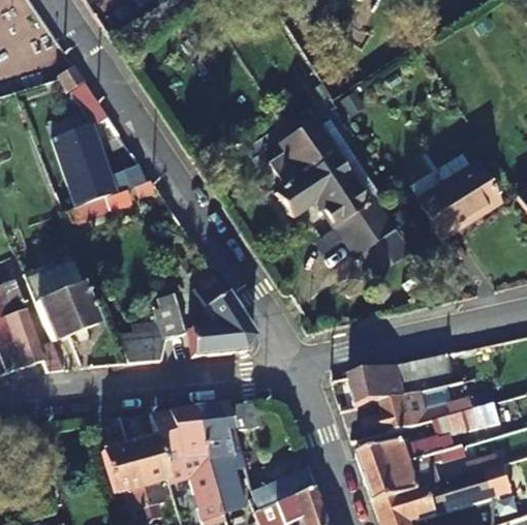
[(69,91),(76,88),(72,74),(57,79),(62,92),(69,91)]
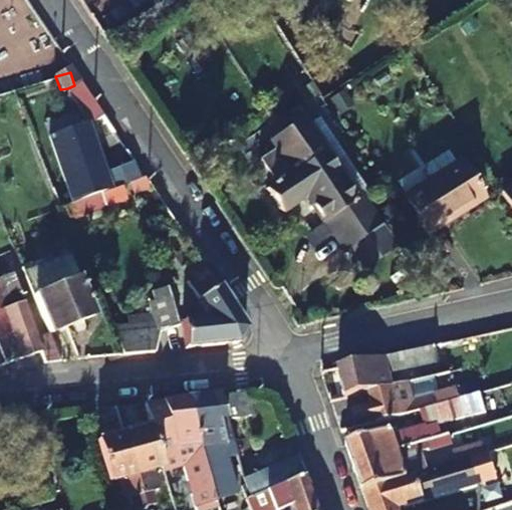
[(103,113),(83,83),(74,85),(67,88),(91,122),(103,113)]
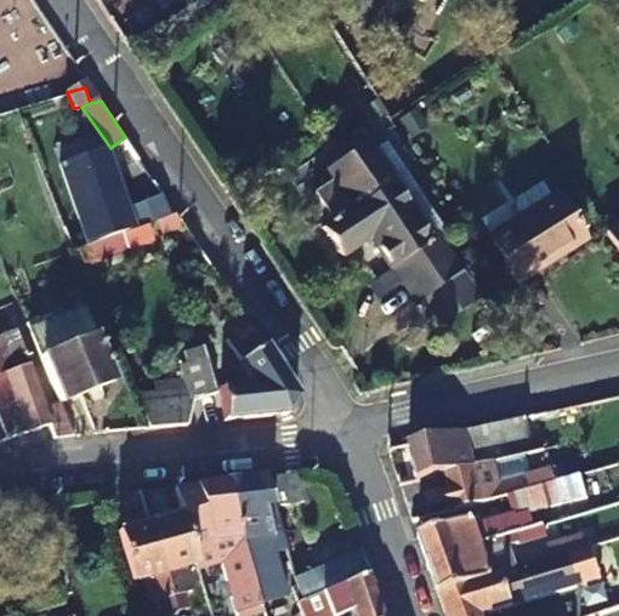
[(60,163),(89,240),(121,229),(131,227),(169,214),(163,193),(128,205),(104,146),(60,163)]
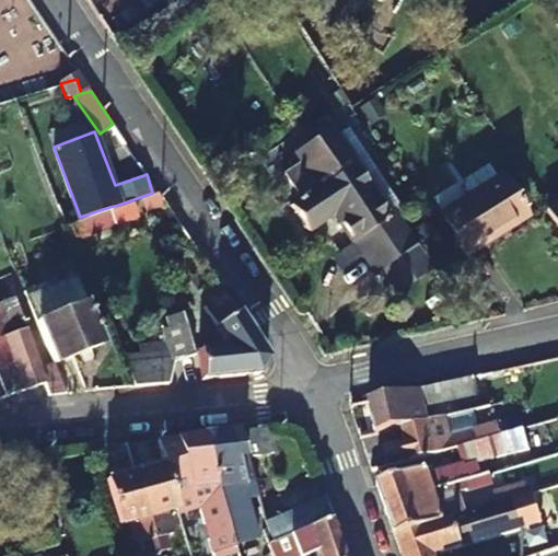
[(301,199),(292,205),(307,229),(333,213),(352,243),(357,241),(378,273),(417,245),(395,211),(390,215),(355,163),(334,131),(299,157),(300,160),(282,172),(301,199)]
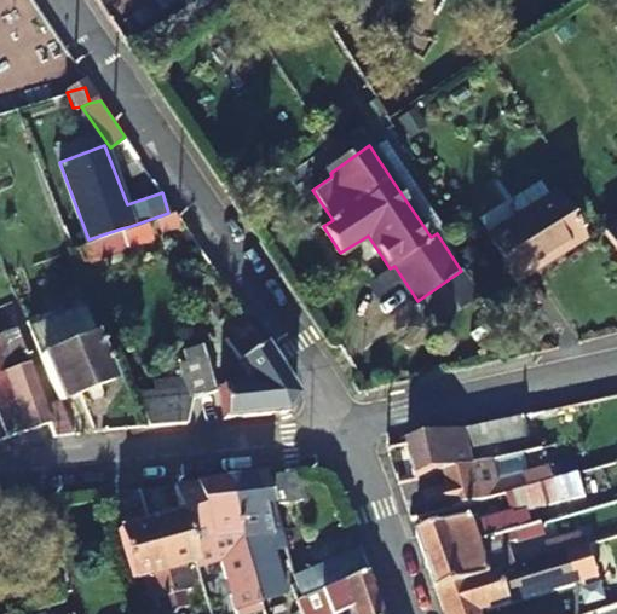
[(552,258),(549,253),(581,233),(555,192),(489,235),(518,278),(552,258)]
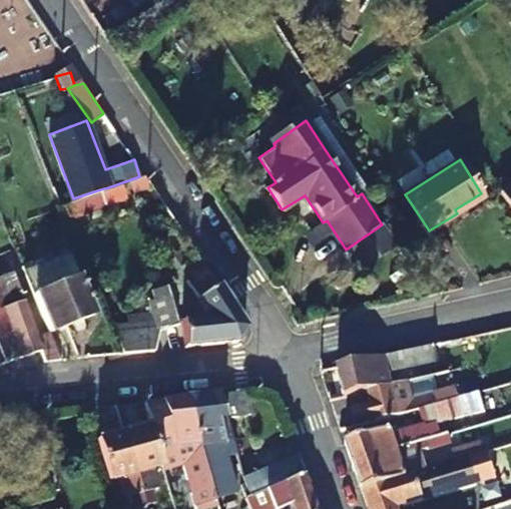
[(510,180),(500,188),(510,205),(510,180)]
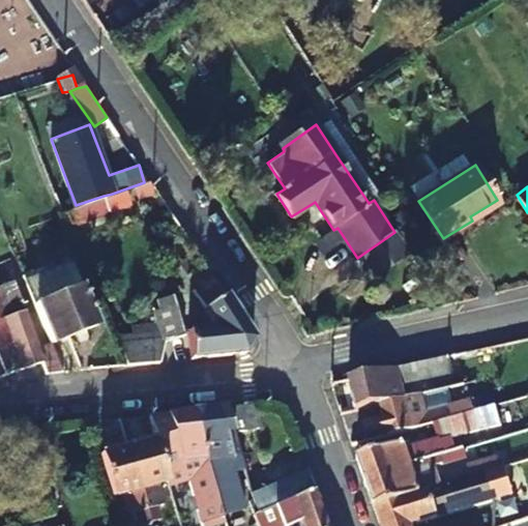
[(70,223),(117,207),(116,204),(112,194),(104,196),(76,205),(65,209),(70,223)]
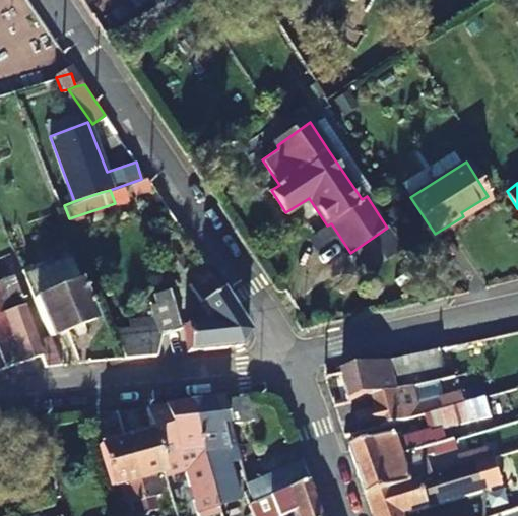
[(491,200),(488,196),(461,212),(463,216),(491,200)]
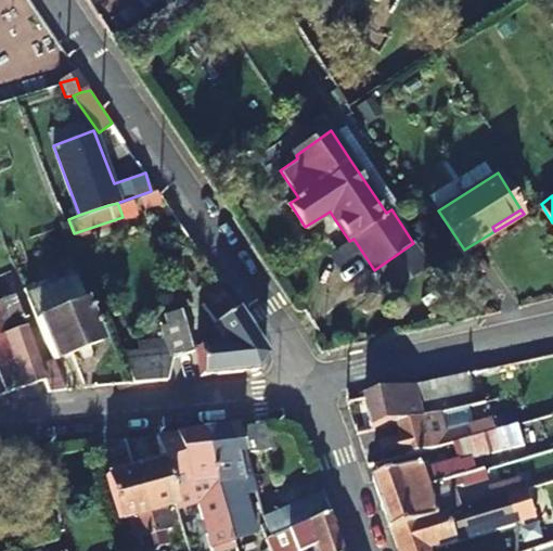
[(25,292),(36,316),(84,298),(73,272),(25,292)]
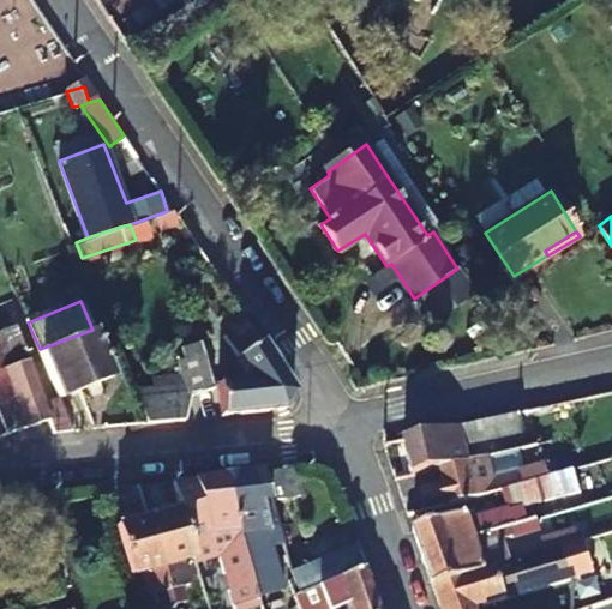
[(253,377),(221,380),(221,414),(280,408),(294,391),(243,313),(227,323),(232,330),(226,335),(253,377)]
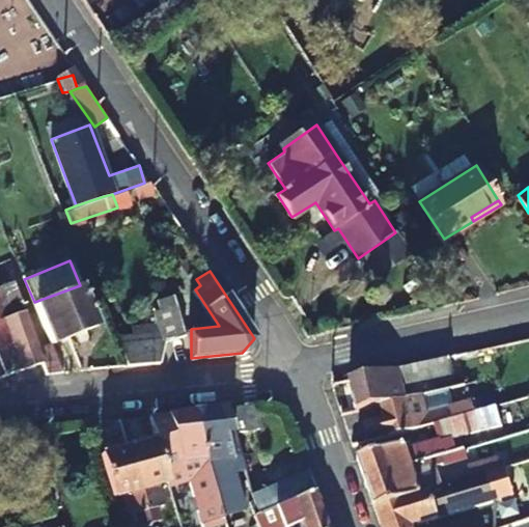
[(46,371),(63,370),(51,341),(38,347),(15,280),(0,284),(0,357),(5,375),(43,360),(46,371)]
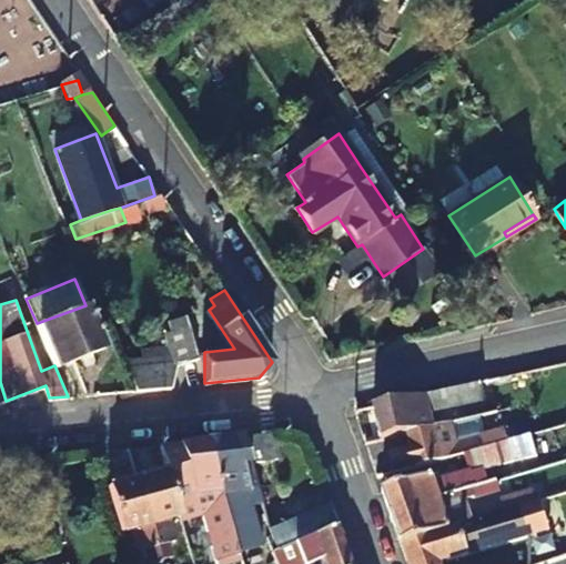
[(105,345),(89,304),(86,305),(37,323),(54,365),(105,345)]
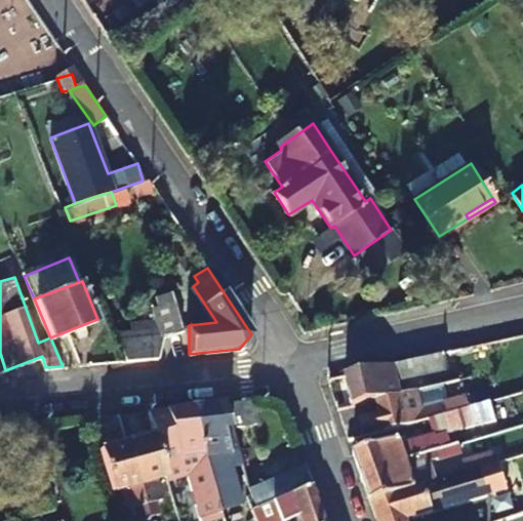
[(131,321),(132,338),(119,341),(126,360),(157,357),(163,336),(184,329),(171,290),(155,296),(158,303),(151,306),(155,319),(131,321)]
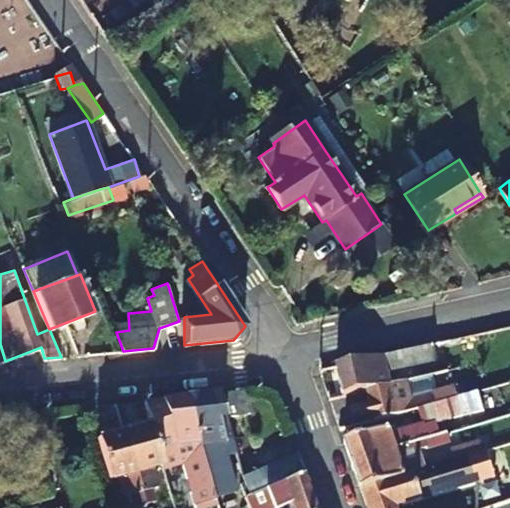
[(367,388),(393,382),(390,368),(440,356),(436,342),(338,363),(345,393),(367,388)]
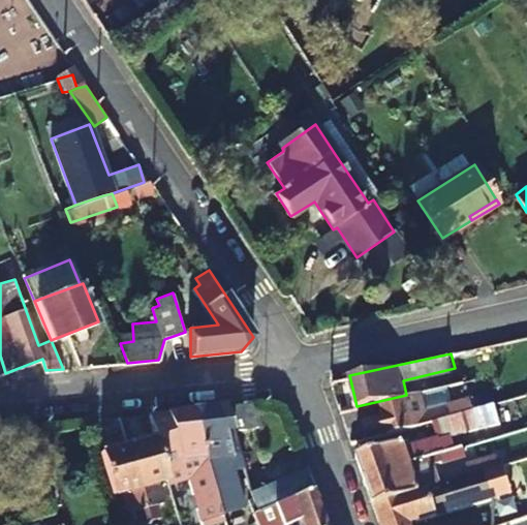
[(463,373),(435,381),(437,388),(466,379),(463,373)]
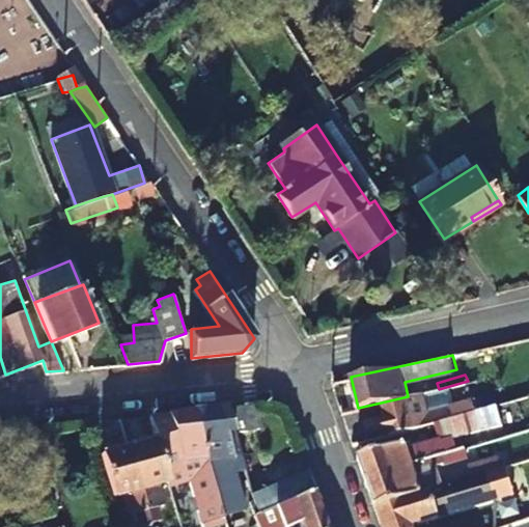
[(408,396),(381,403),(384,415),(365,420),(369,438),(390,433),(388,428),(424,420),(425,423),(436,420),(456,415),(453,404),(426,411),(423,396),(409,399),(408,396)]
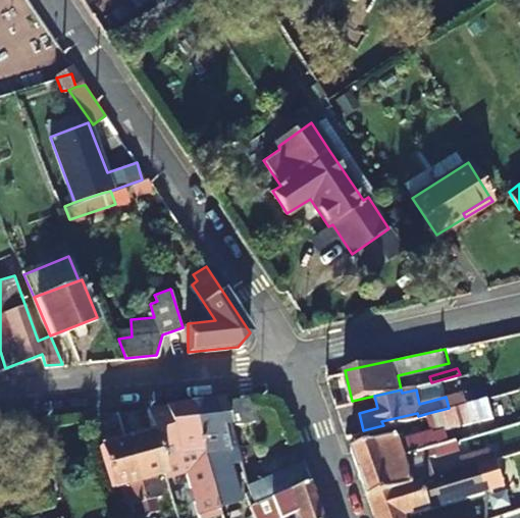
[(237,398),(244,421),(259,419),(252,396),(237,398)]
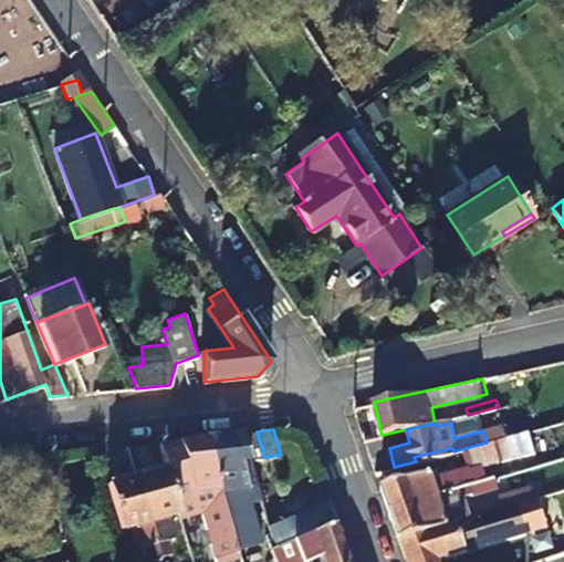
[(257,432),(243,433),(251,460),(264,457),(257,432)]
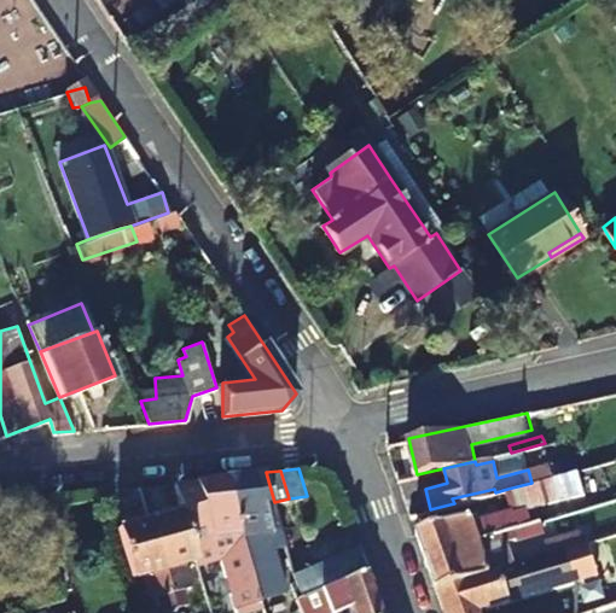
[(284,612),(288,612),(274,566),(267,568),(263,555),(256,533),(273,532),(272,529),(265,503),(274,502),(266,472),(225,476),(262,596),(266,612),(284,612)]
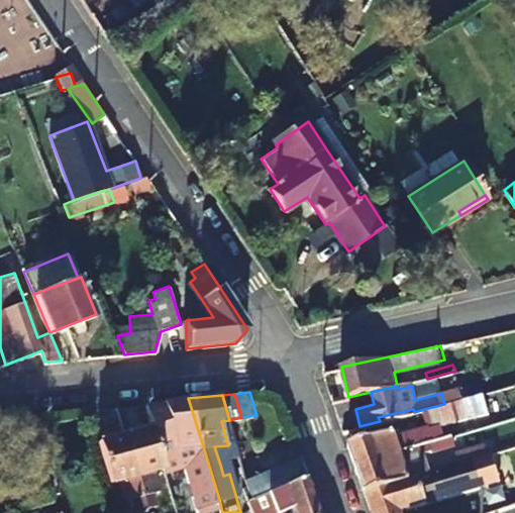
[(199,506),(219,499),(188,398),(146,402),(166,470),(185,464),(199,506)]
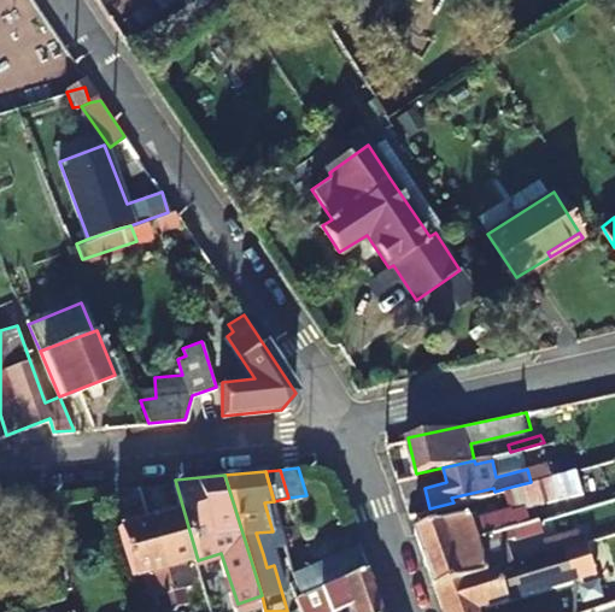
[(531,482),(507,488),(513,508),(481,517),(479,512),(419,530),(427,554),(515,528),(542,519),(537,504),(561,495),(556,475),(531,482)]
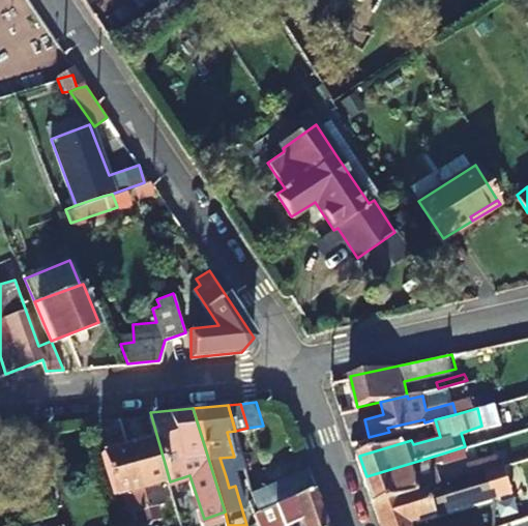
[(227,432),(233,454),(241,451),(235,431),(227,432)]
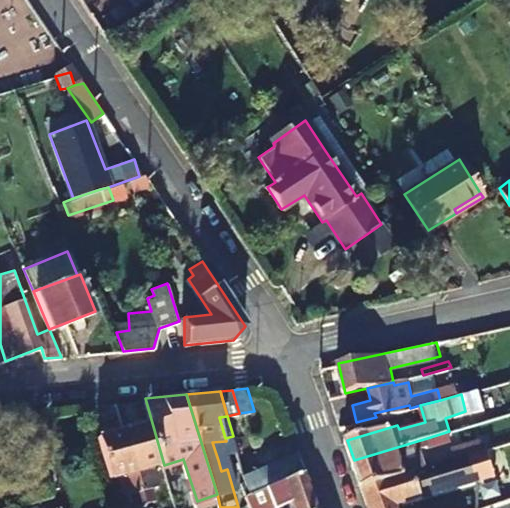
[(161,461),(150,421),(126,429),(147,501),(157,498),(154,486),(160,484),(155,463),(161,461)]
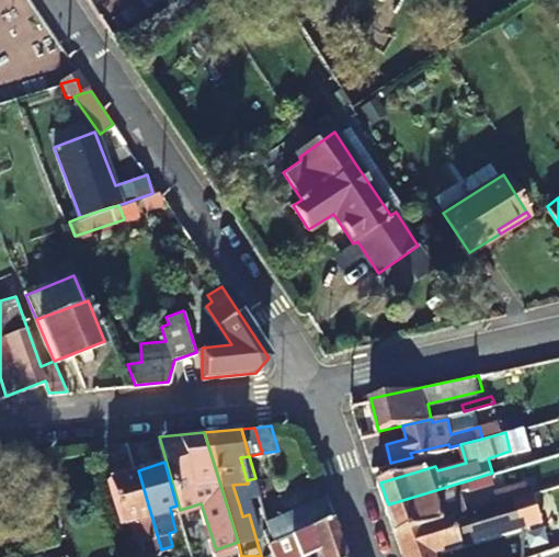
[(161,549),(138,470),(107,478),(121,522),(130,519),(136,542),(145,540),(148,553),(161,549)]
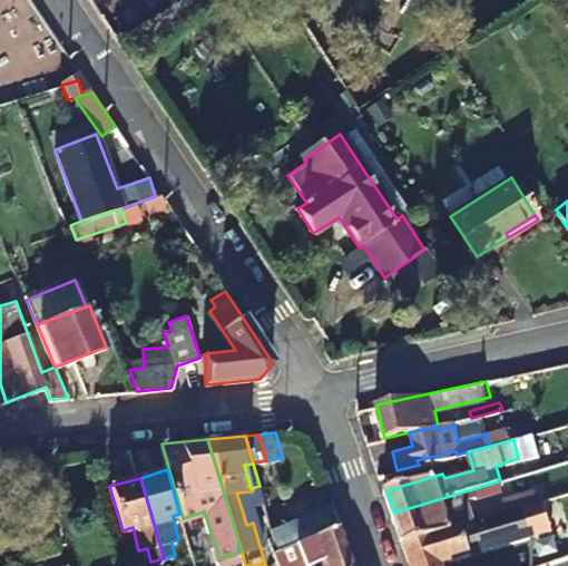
[(478,496),(476,488),(394,513),(404,542),(476,520),(469,498),(478,496)]
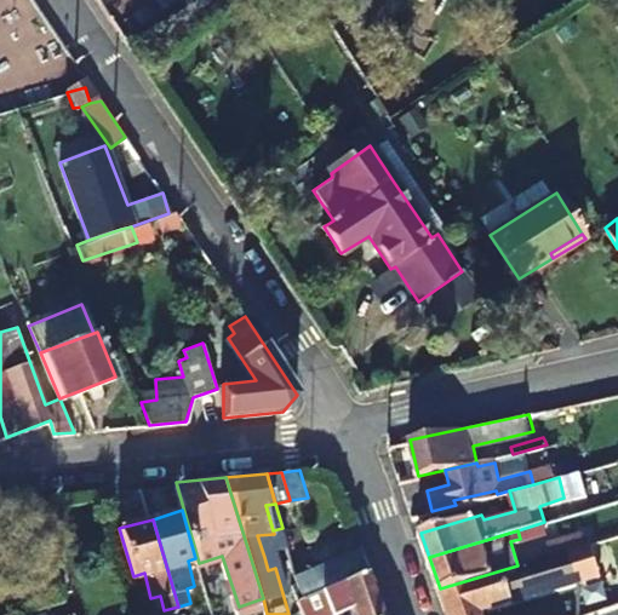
[(553,555),(587,544),(583,530),(549,541),(553,555)]
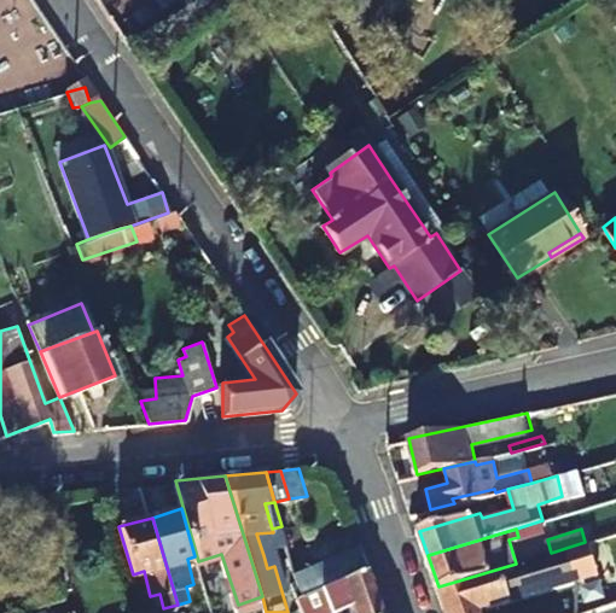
[(551,553),(516,564),(439,587),(447,612),(483,612),(482,607),(609,568),(599,537),(585,542),(551,553)]
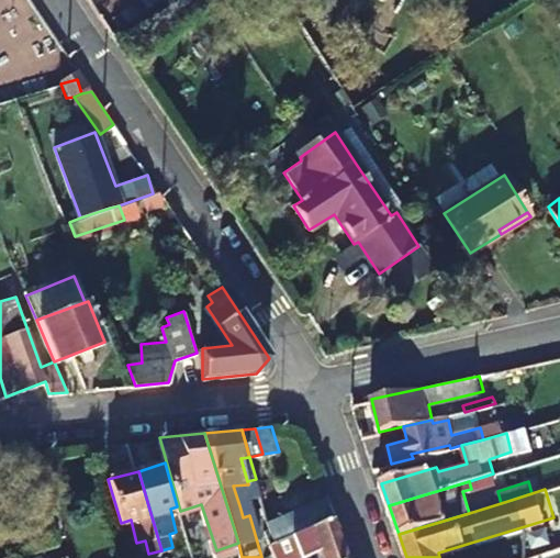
[(266,520),(273,540),(333,516),(325,494),(268,519),(266,520)]
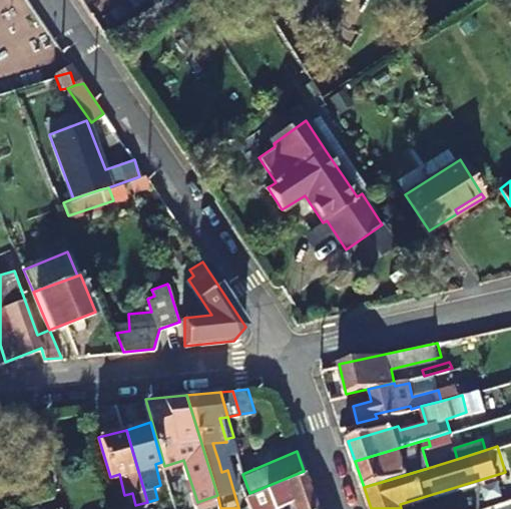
[(221,472),(227,470),(230,468),(227,458),(218,461),(221,472)]
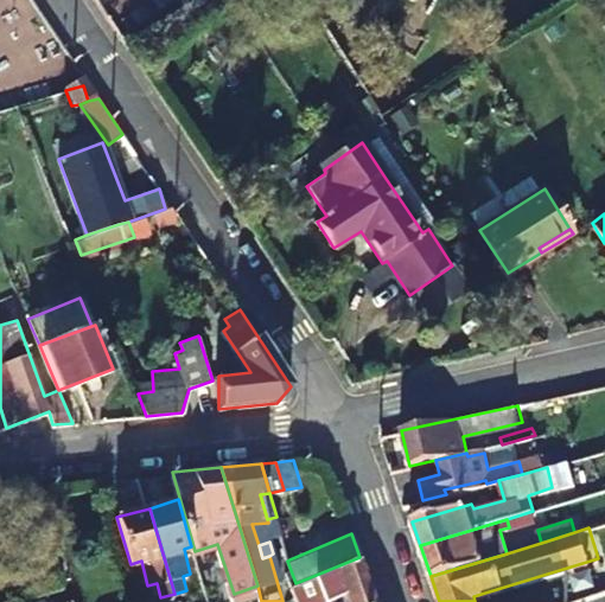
[(291,587),(297,601),(313,601),(324,597),(325,601),(344,594),(346,601),(375,601),(360,557),(295,583),(291,587)]
